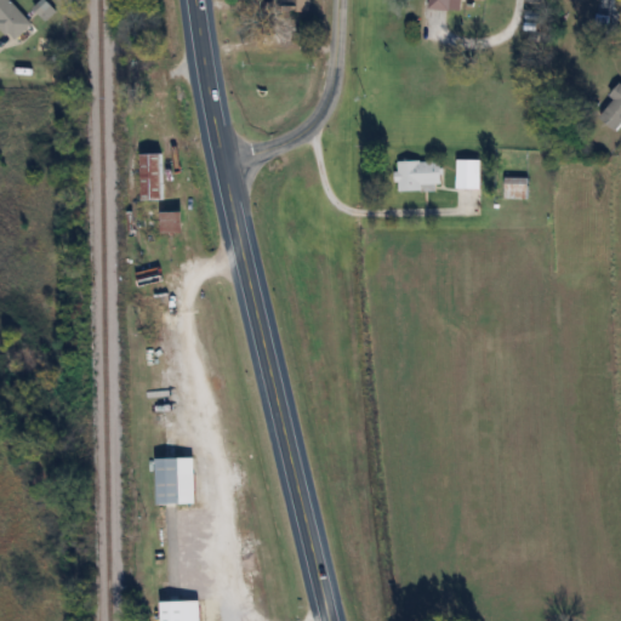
[(33,24),(11,0),(0,0),(0,23),(15,40),(33,24)]
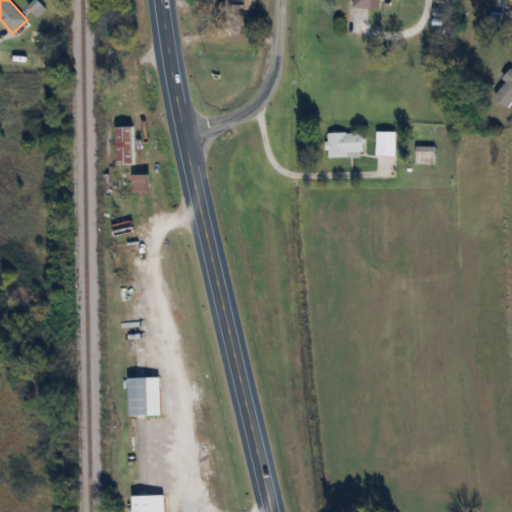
[(256,0),(227,0),(227,11),(256,11),(256,0)]
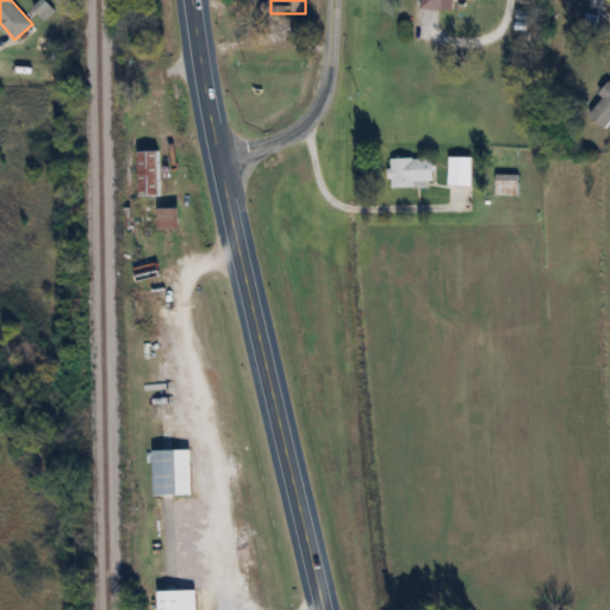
[(422,0),(422,8),(453,11),(453,0),(422,0)]
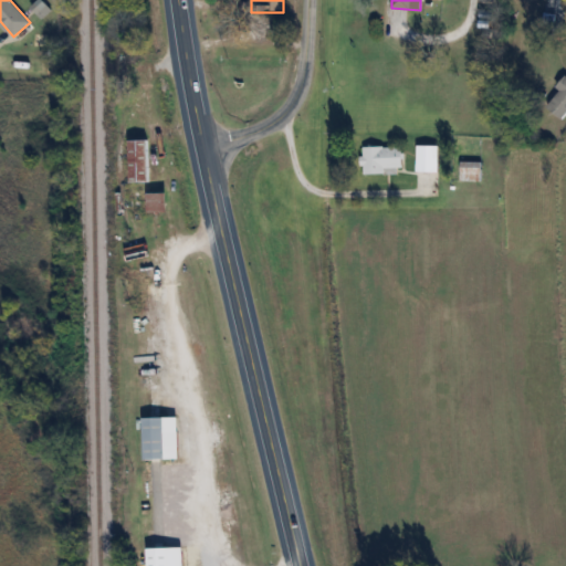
[(565,116),(565,77),(546,105),(565,119),(565,116)]
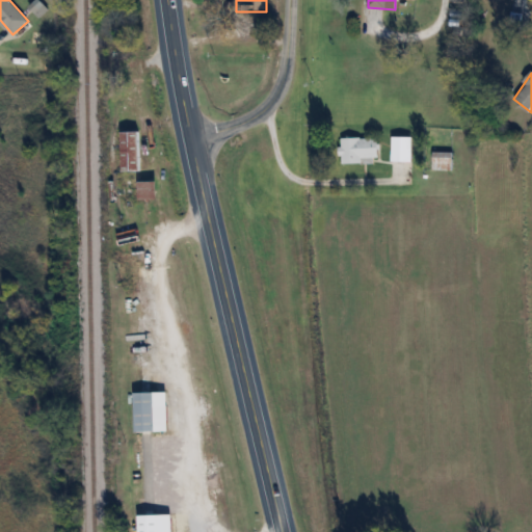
[(141,132),(122,132),(122,171),(141,171),(141,132)]
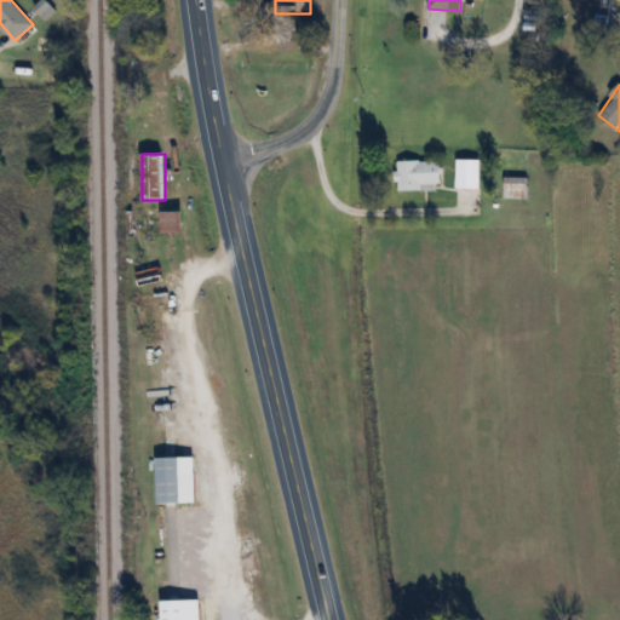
[(481,189),(481,159),(457,159),(457,189),(481,189)]
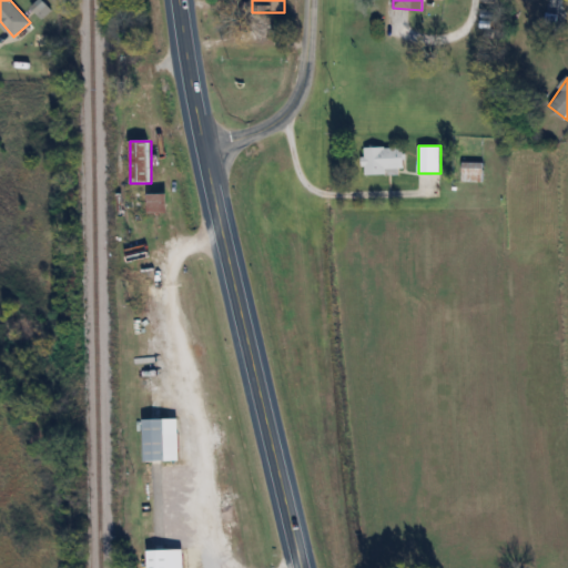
[(365,173),(405,173),(405,148),(365,148),(365,173)]
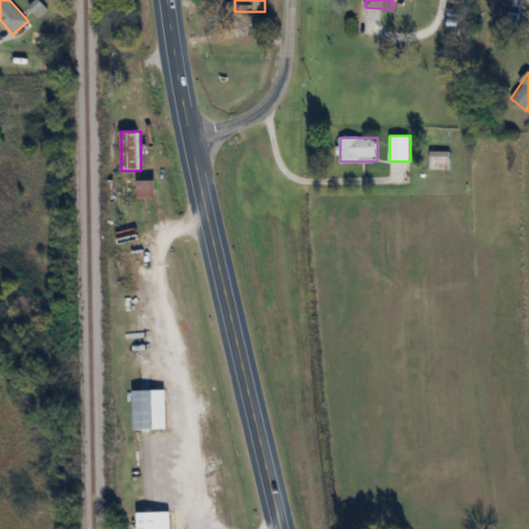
[(449,169),(449,152),(432,152),(432,169),(449,169)]
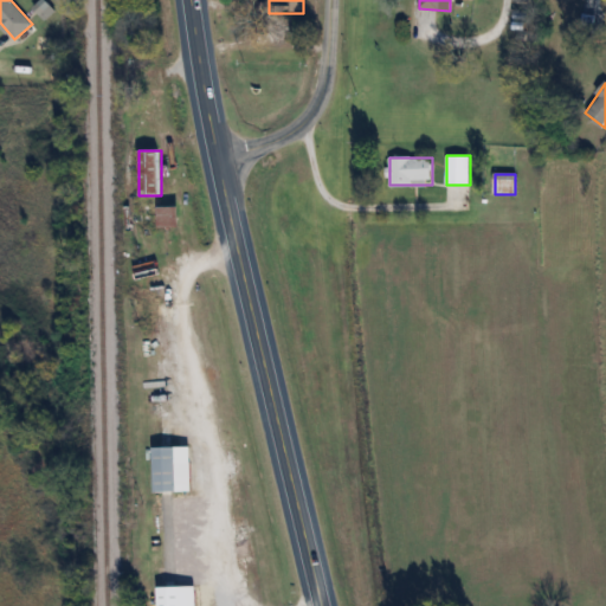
[(150,207),(150,227),(181,227),(181,207),(150,207)]
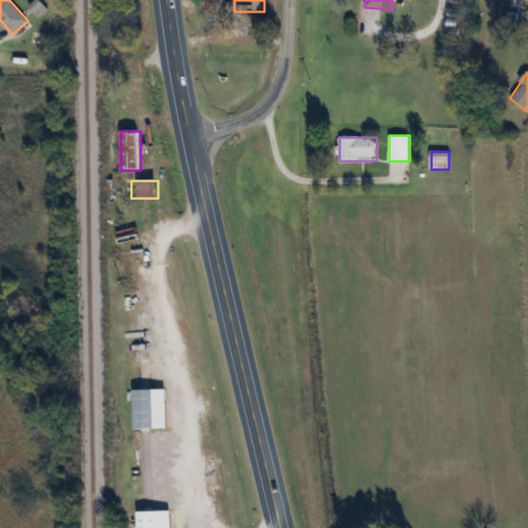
[(134,429),(168,429),(168,390),(134,390),(134,429)]
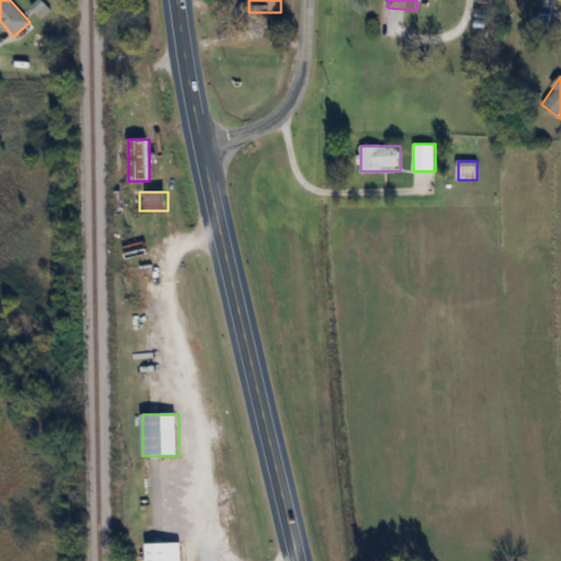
[(183,560),(183,544),(146,544),(146,560),(183,560)]
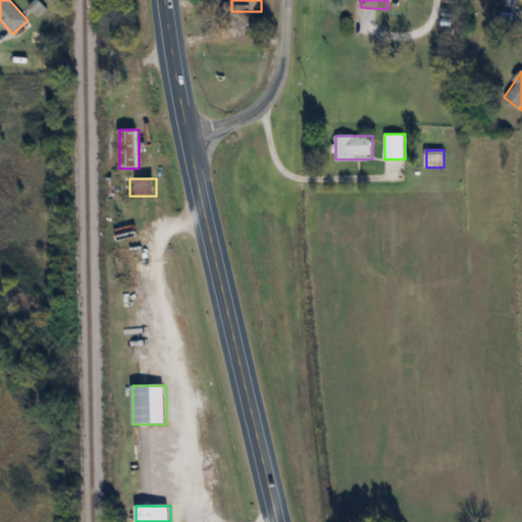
All buildings are outlined.
